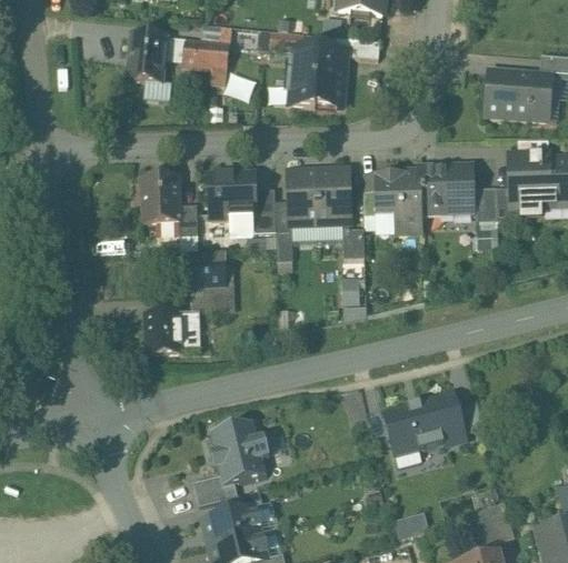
[(339,0),(338,8),(384,13),(385,0),(339,0)]
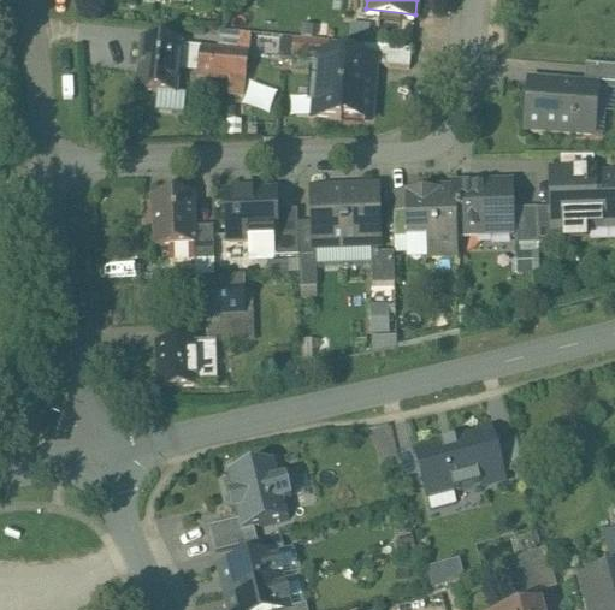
[(182,39),(142,35),(137,84),(177,88),(179,64),(182,40),(182,39)]
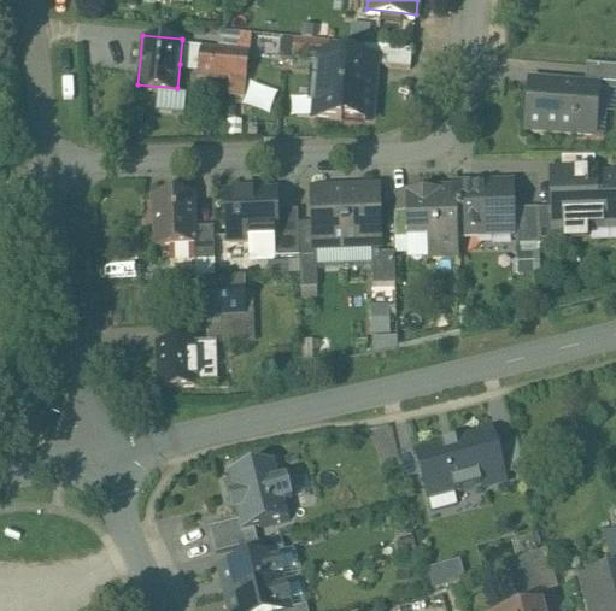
[(192,41),(182,40),(180,64),(189,65),(192,41)]
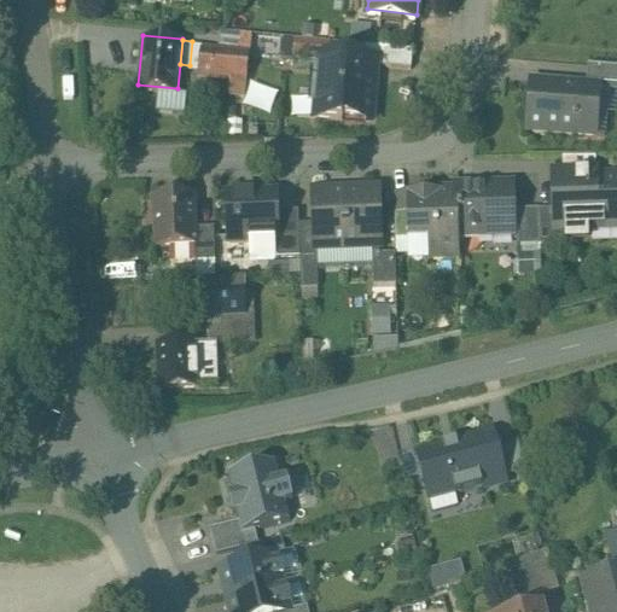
[(414,44),(367,40),(365,54),(377,56),(377,60),(413,64),(414,44)]
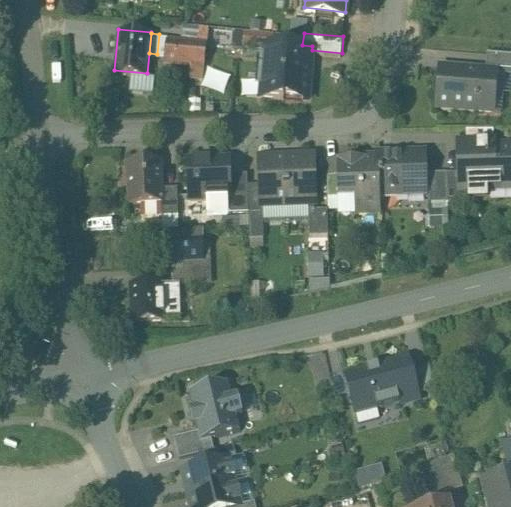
[(207,38),(167,35),(164,60),(204,64),(207,38)]
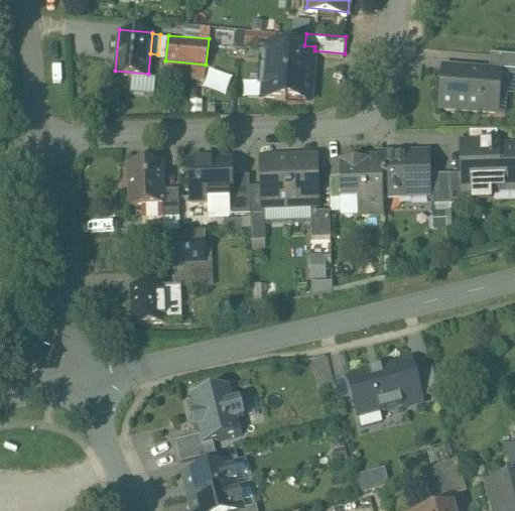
[(304,45),(267,42),(262,96),(286,98),(287,95),(310,97),(314,50),(314,46),(304,45)]
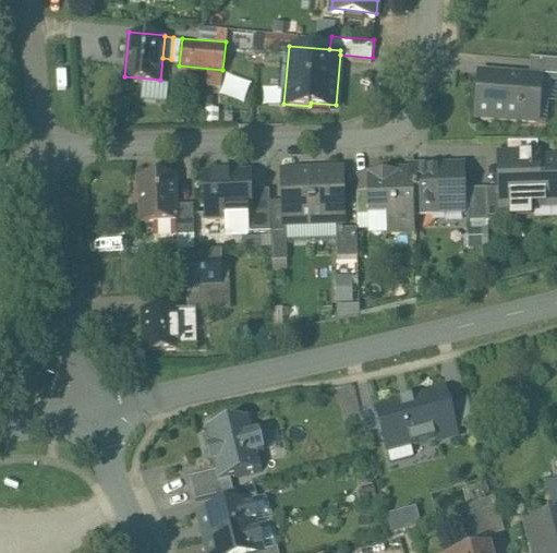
[(556,56),(531,53),(530,72),(540,73),(540,79),(556,79),(556,56)]
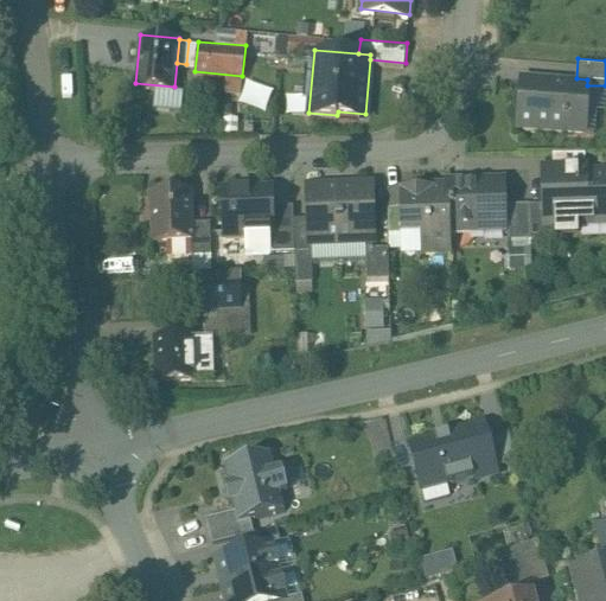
[(576,78),(521,76),(517,125),(565,127),(566,114),(585,115),(587,85),(587,80),(576,78)]
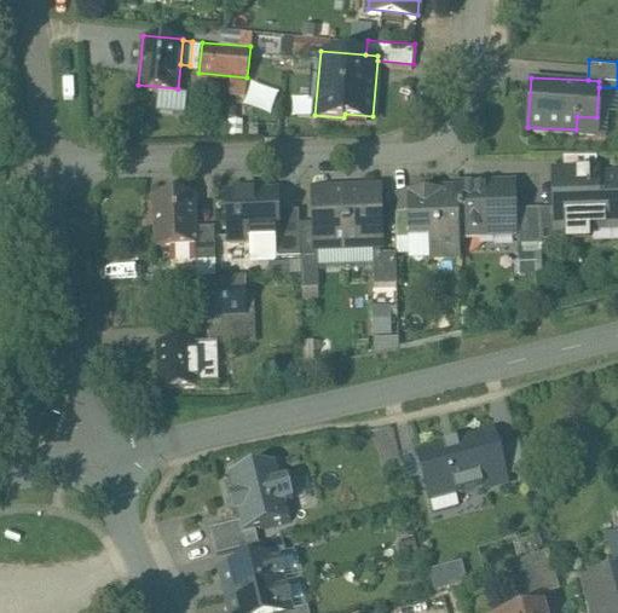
[(617,172),(587,173),(587,185),(565,186),(566,225),(610,224),(610,214),(617,213),(617,172)]
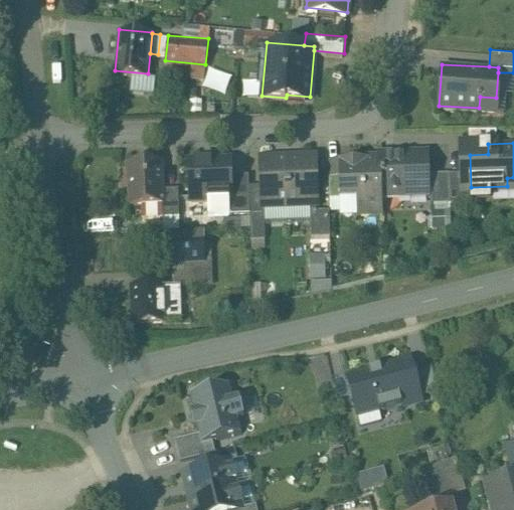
[(426,151),(380,152),(380,156),(381,192),(427,191),(426,151)]
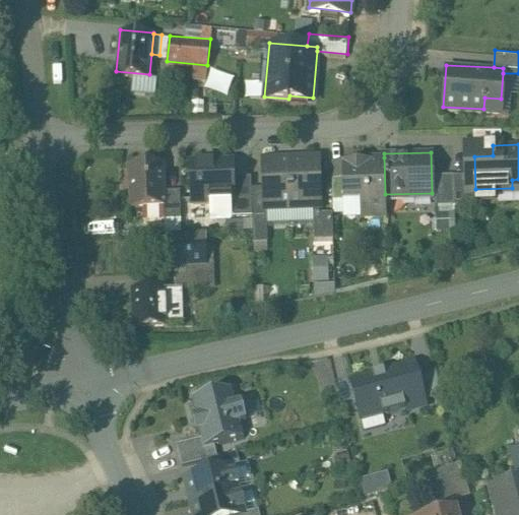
[(301,162),(284,163),(284,155),(263,156),(264,206),(320,204),(318,154),(300,155),(301,162)]
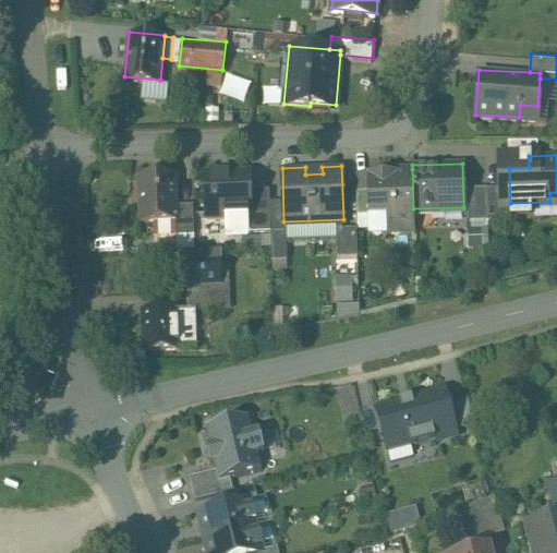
[(249,169),(205,170),(206,214),(247,213),(250,213),(249,187),(249,169)]
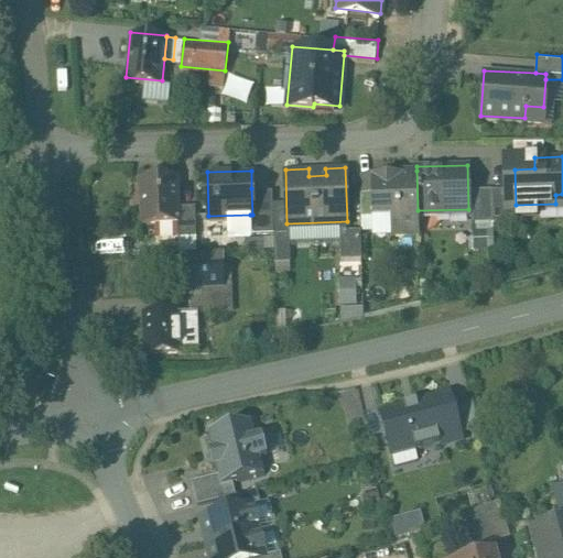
[(417,171),(372,172),(374,212),(390,212),(391,228),(419,227),(418,210),(417,171)]
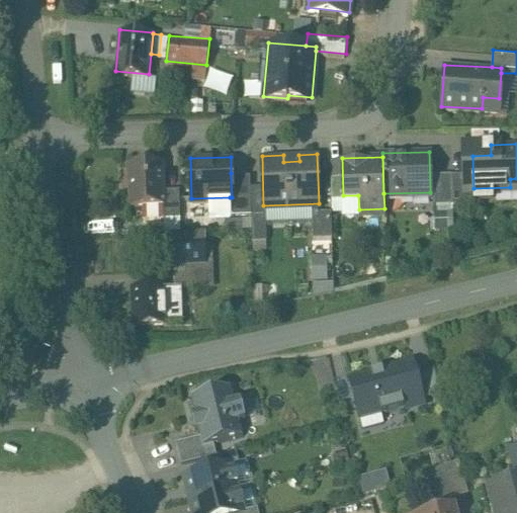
[(342,158),(330,158),(331,196),(343,195),(342,158)]
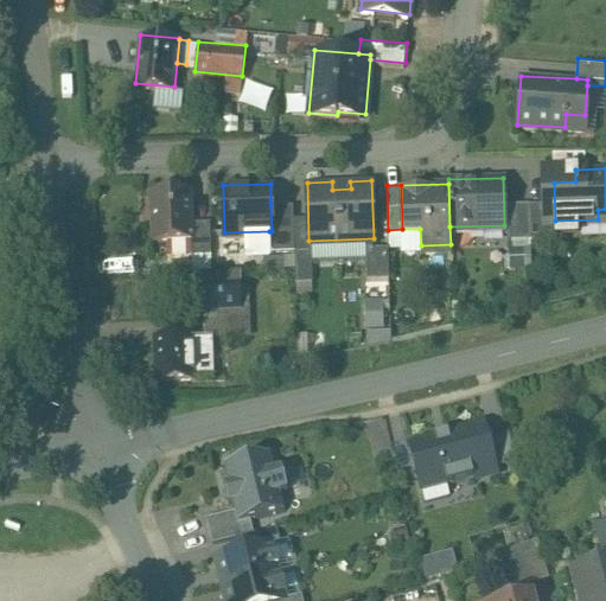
[(190,187),(151,189),(152,237),(191,236),(191,219),(190,187)]
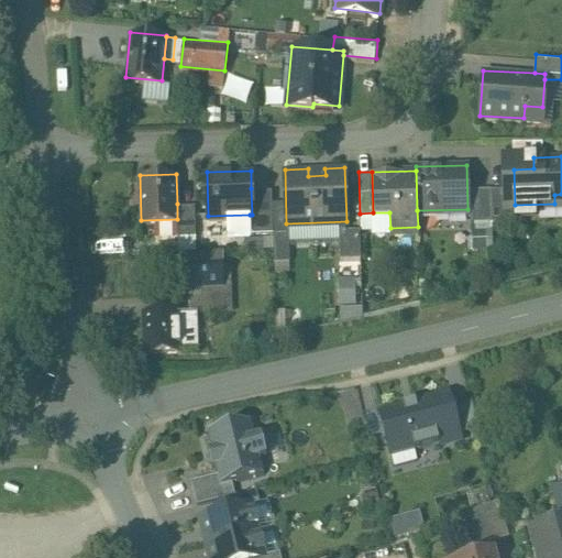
[(491,186),(472,187),(473,220),(492,219),(491,186)]
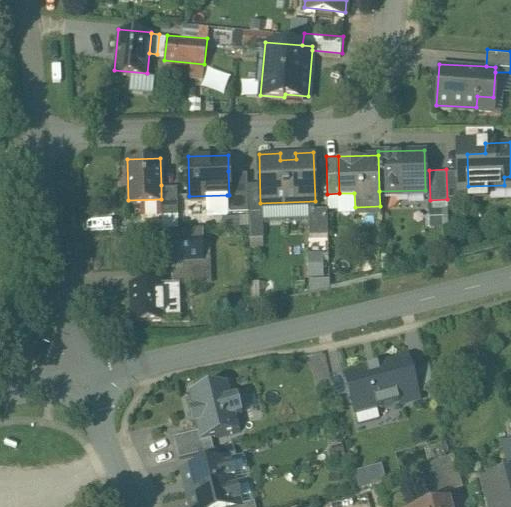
[(461,169),(446,169),(447,199),(462,199),(461,169)]
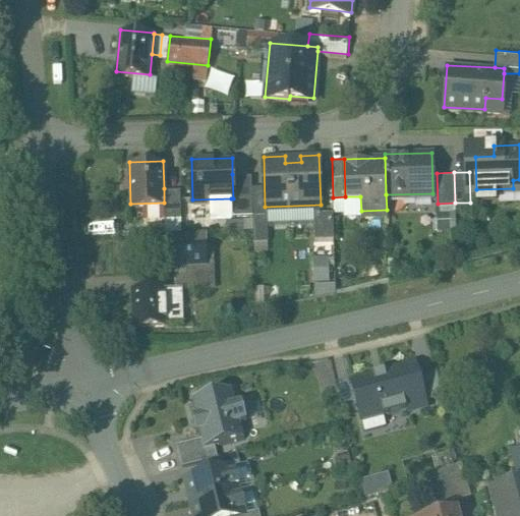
[(250,174),(232,174),(233,198),(231,198),(231,213),(252,213),(252,212),(250,174)]
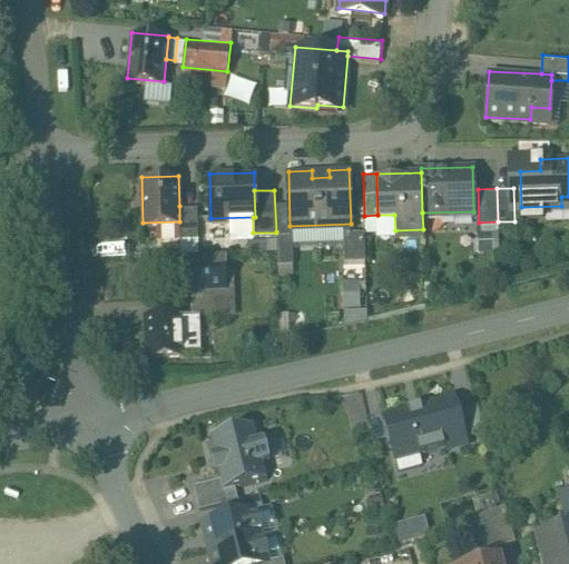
[(197,205),(179,206),(179,221),(179,237),(197,236),(197,205)]
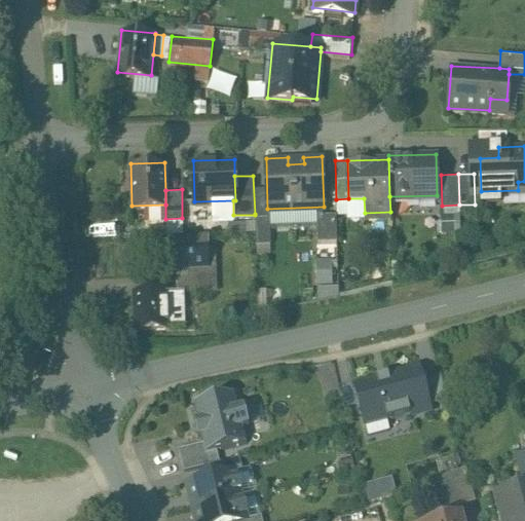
[(336,211),(316,212),(316,238),(337,238),(336,211)]
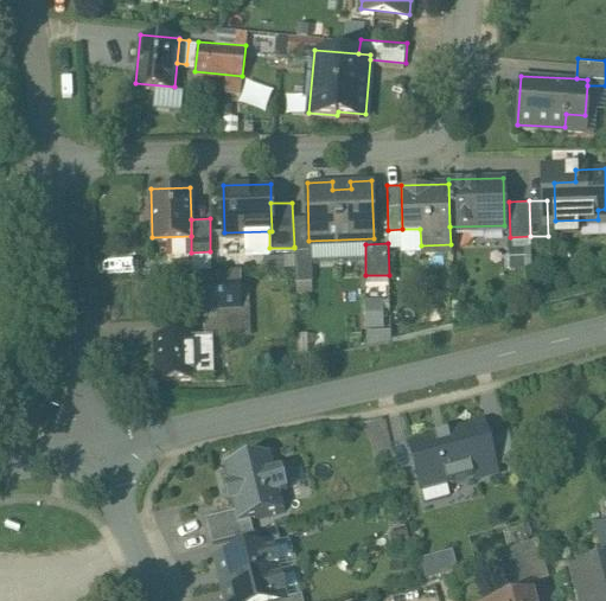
[(311,247),(294,247),(294,248),(294,279),(312,279),(311,247)]
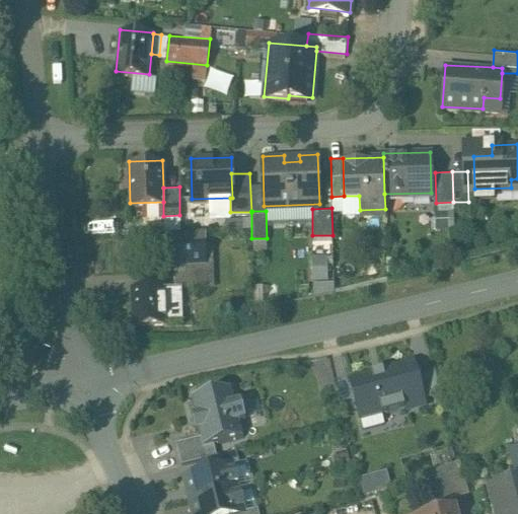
[(205,238),(171,239),(172,262),(206,261),(205,238)]
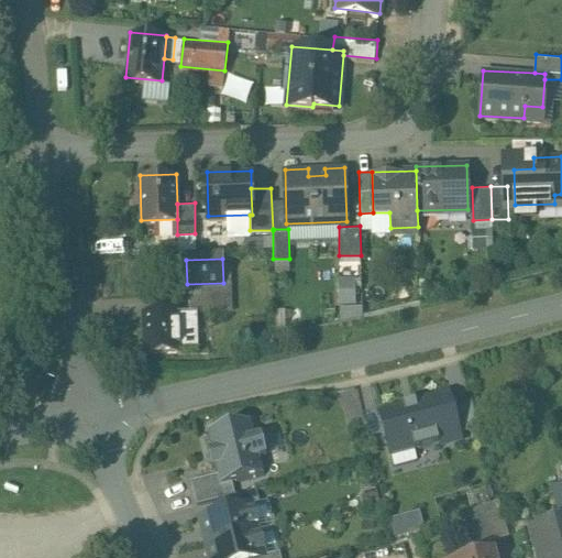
[(346,292),(361,292),(362,274),(342,274),(341,309),(345,309),(346,292)]
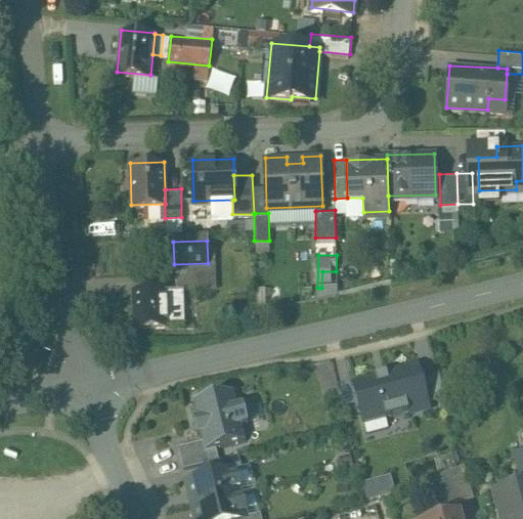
[(165,288),(134,289),(136,326),(167,325),(165,288)]
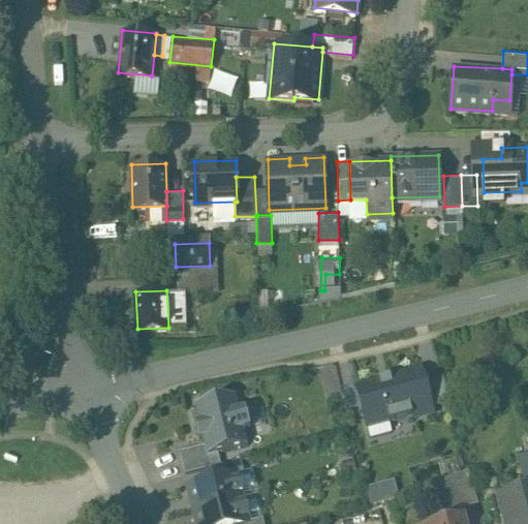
[(185,290),(166,290),(168,328),(186,327),(185,290)]
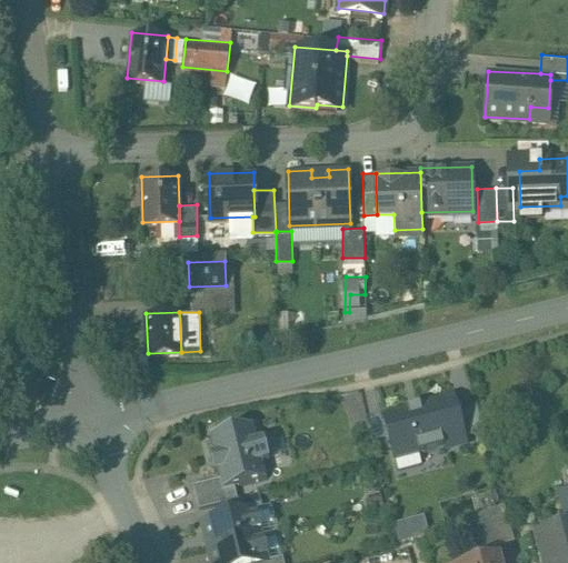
[(408,409),(385,415),(396,458),(445,444),(444,440),(465,434),(454,392),(407,404),(408,409)]
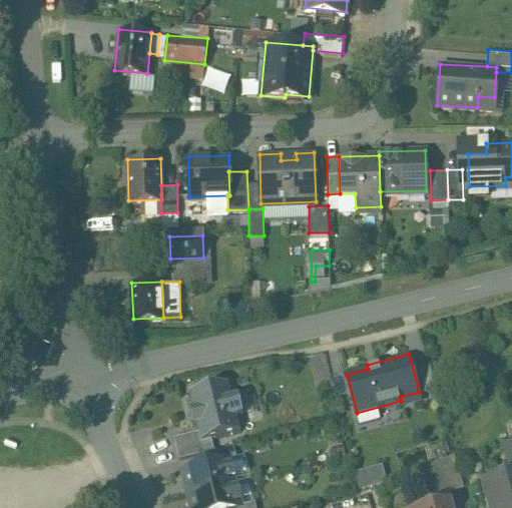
[(226,380),(189,389),(193,407),(188,408),(192,422),(197,420),(201,437),(237,428),(234,413),(241,411),(236,393),(230,395),(226,380)]
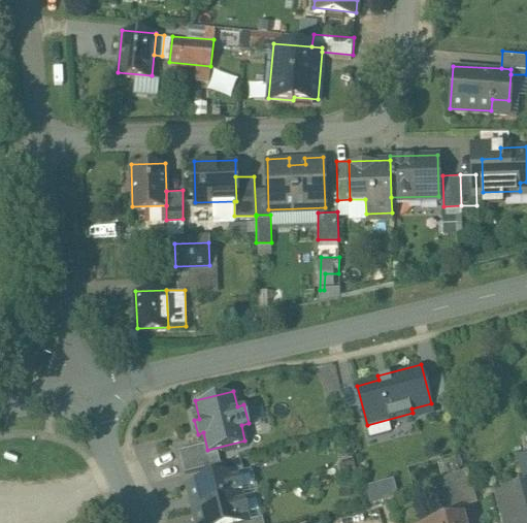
[(470,467),(435,472),(440,505),(475,500),(470,467)]
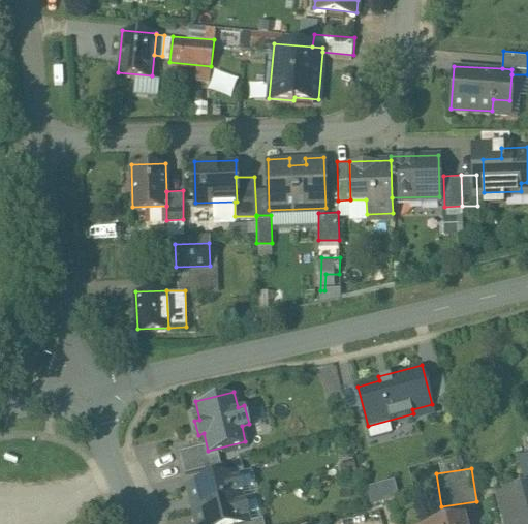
[(236,470),(188,483),(193,506),(242,495),(241,490),(242,489),(240,478),(238,478),(236,470)]
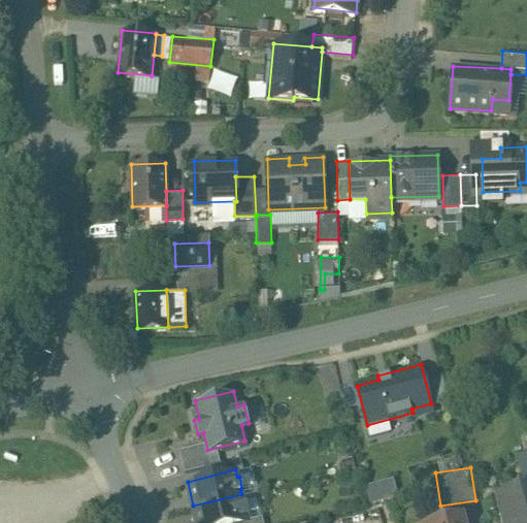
[(526,488),(497,497),(504,522),(526,522),(526,488)]
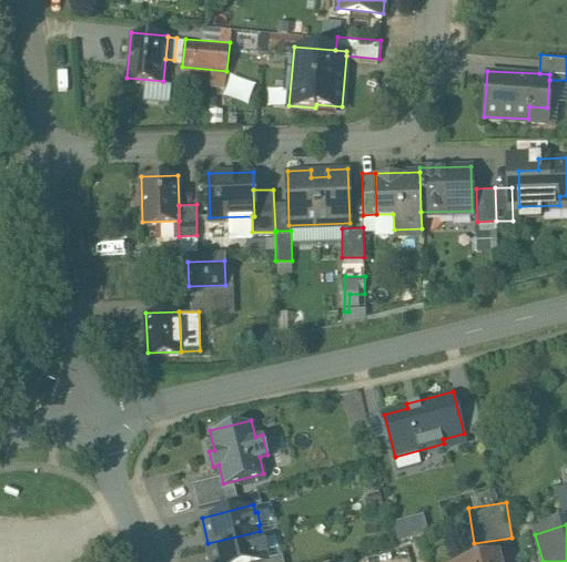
[(260,531),(208,543),(212,561),(244,561),(266,557),(260,531)]
